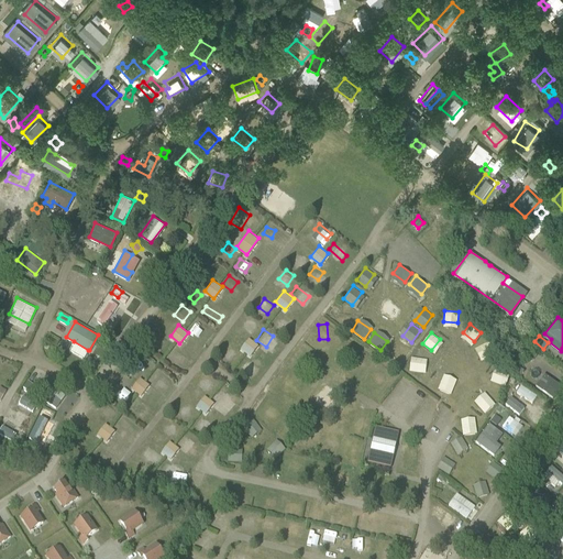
[(240,347),(250,354),(258,343),(249,337),(240,347)]
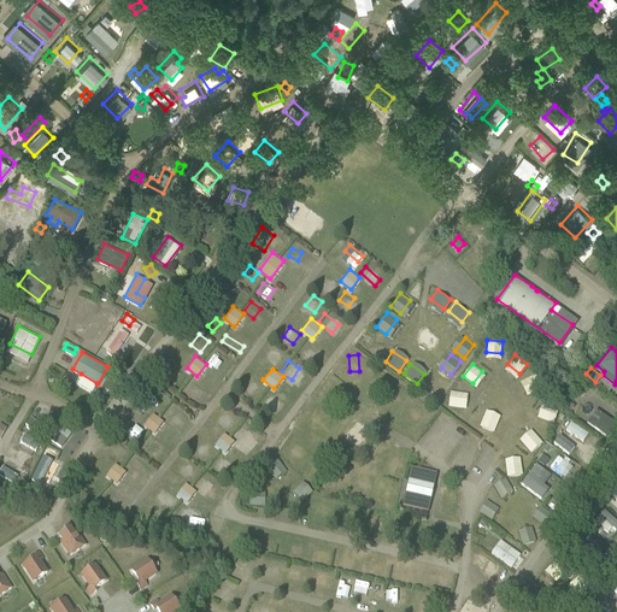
[(535,371),(524,377),(532,390),(542,386),(535,371)]
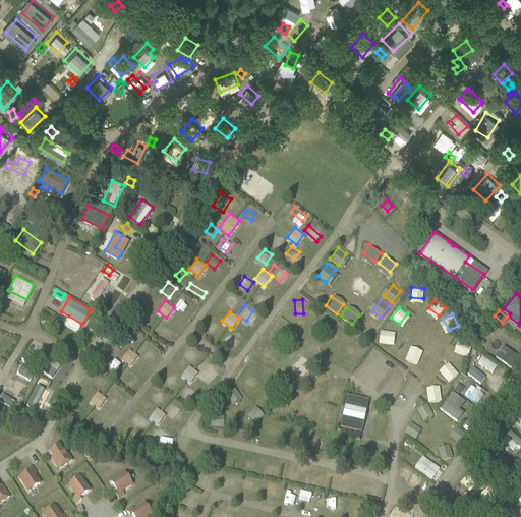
[(213,320),(209,328),(218,332),(222,324),(213,320)]
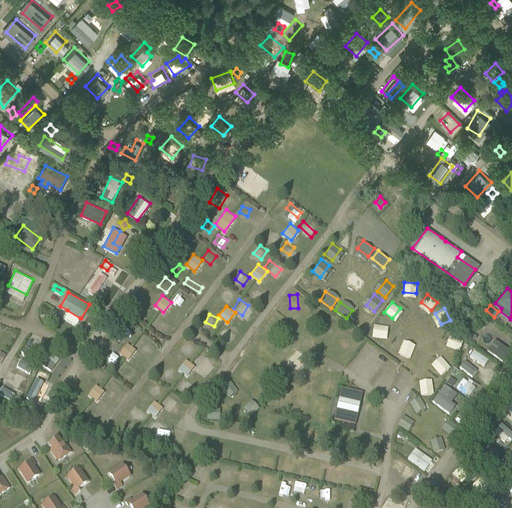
[(330,334),(335,328),(329,323),(324,328),(330,334)]
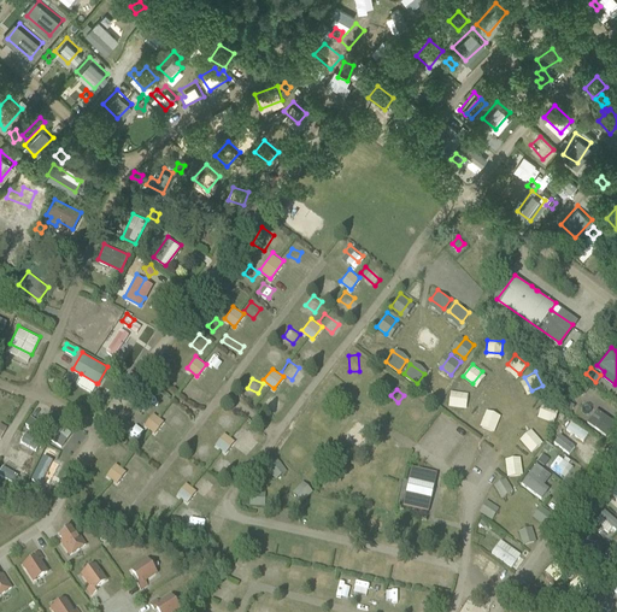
[(462,406),(463,390),(452,389),(451,389),(450,404),(462,406)]
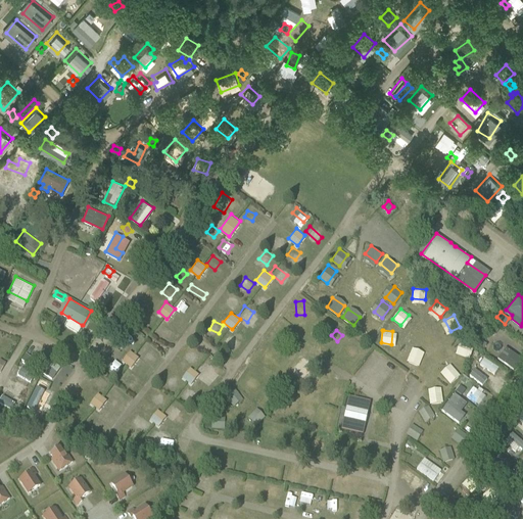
[(133,331),(127,341),(133,345),(140,335),(133,331)]
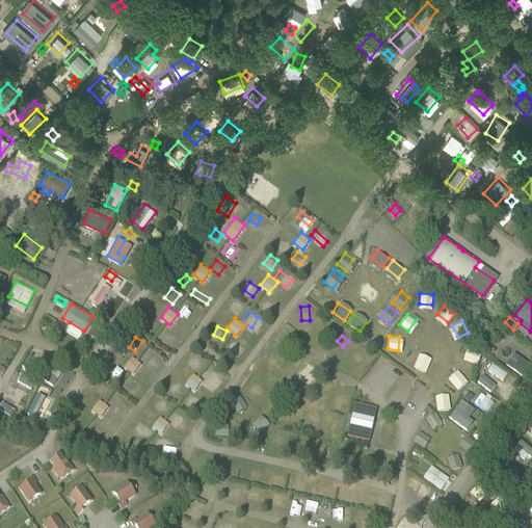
[(224,347),(232,352),(236,346),(229,341),(224,347)]
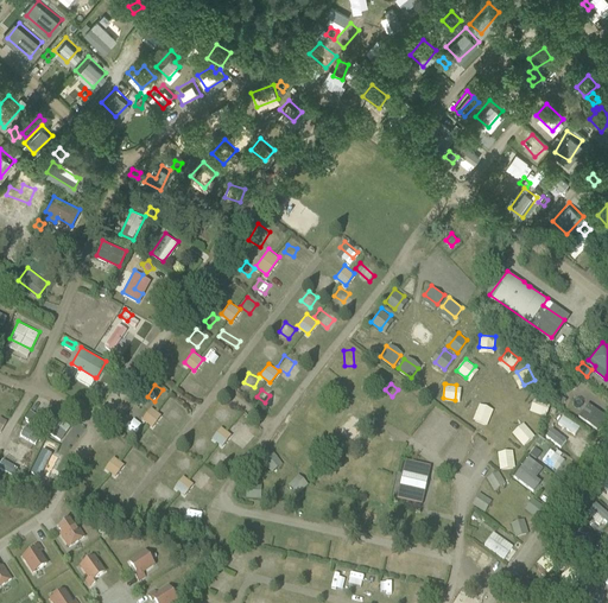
[(410,394),(404,402),(413,411),(419,402),(410,394)]
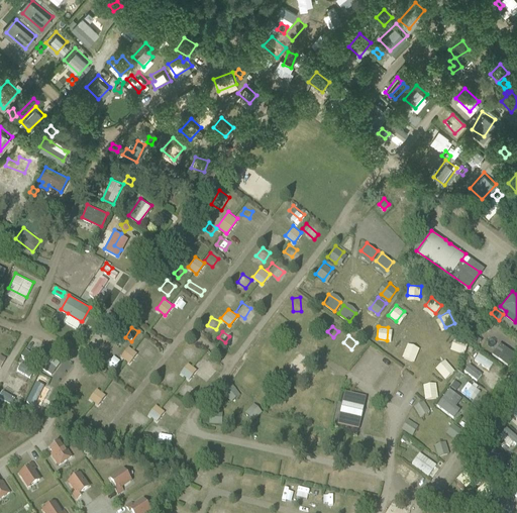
[(468,340),(458,337),(453,349),(463,352),(468,340)]
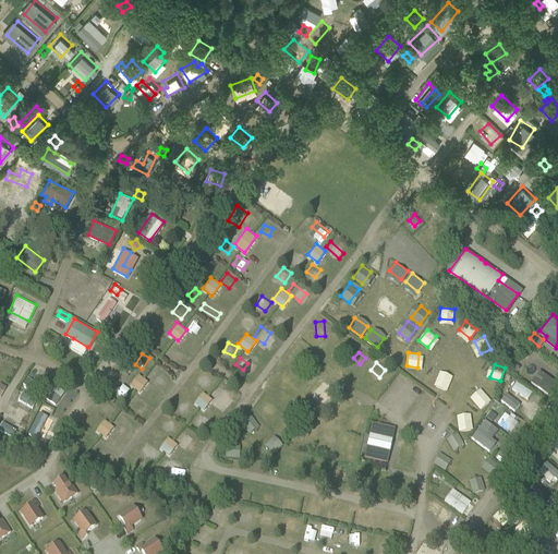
[(162,384),(169,375),(155,365),(148,374),(162,384)]
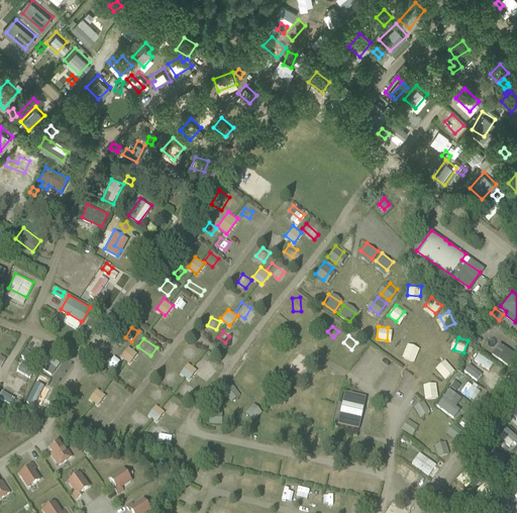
[(262,338),(256,345),(269,353),(274,346),(262,338)]
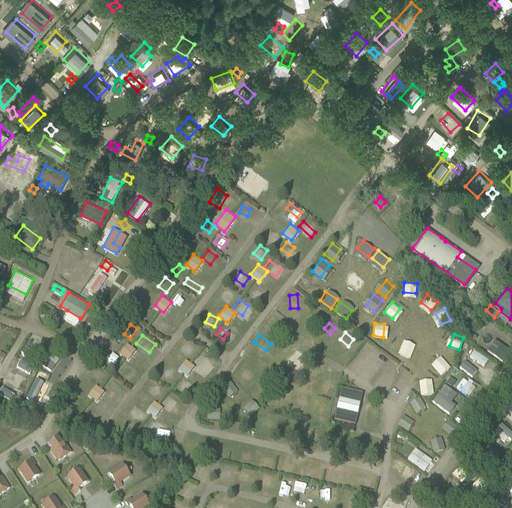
[(125,336),(116,347),(118,349),(128,338),(125,336)]
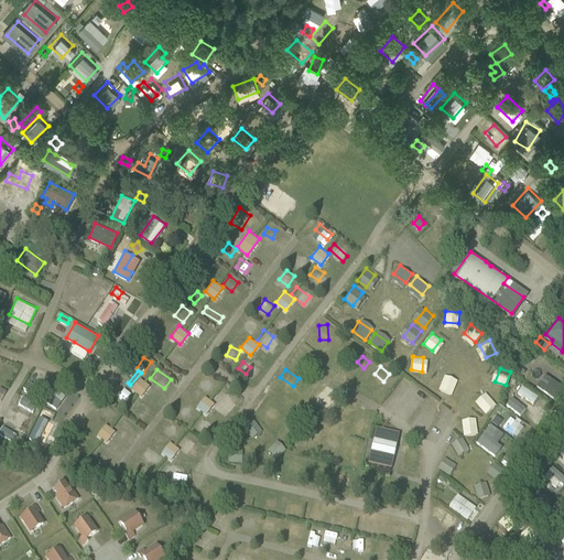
[(537,384),(554,397),(563,386),(544,373),(537,384)]
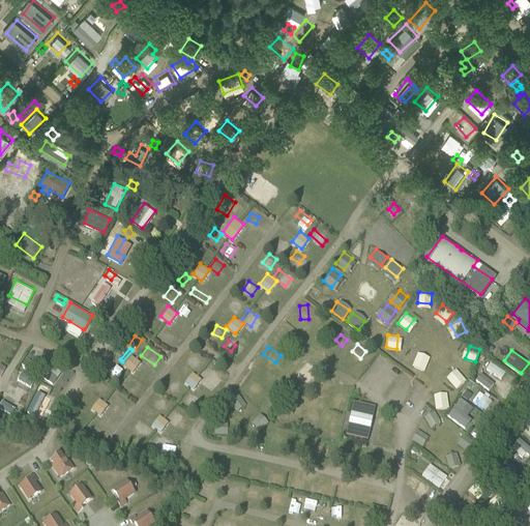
[(196,351),(188,359),(196,366),(203,358),(196,351)]
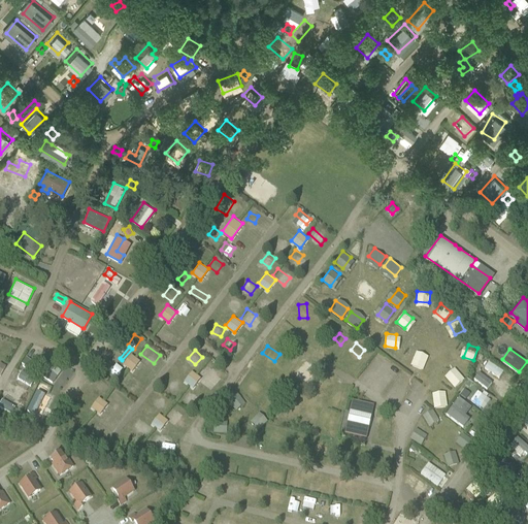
[(131,352),(123,363),(132,369),(140,359),(131,352)]
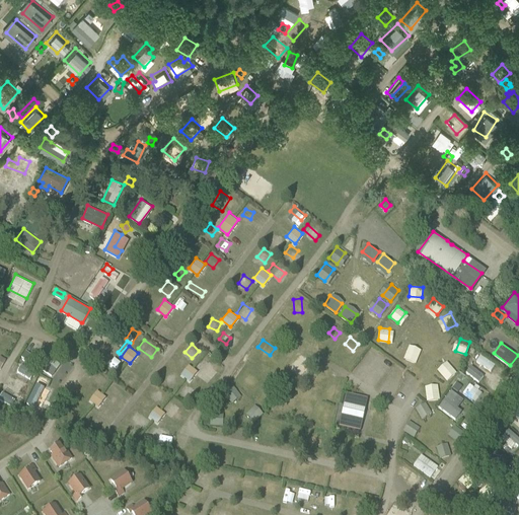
[(420,352),(408,347),(403,356),(416,361),(420,352)]
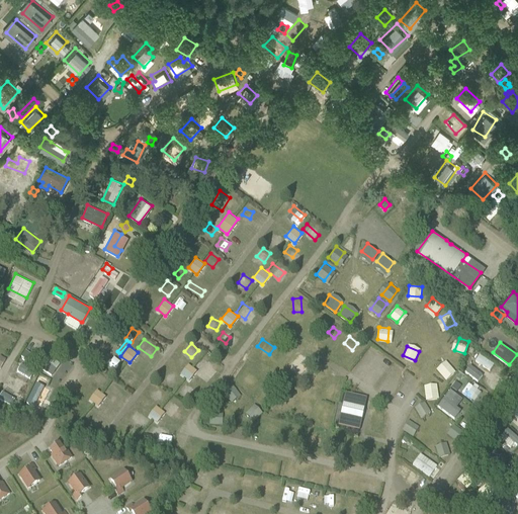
[(25,347),(21,354),(26,357),(30,351),(25,347)]
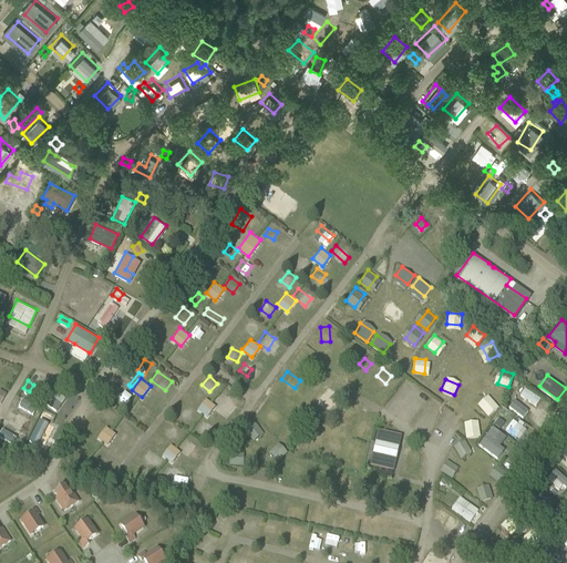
[(57,409),(61,402),(51,395),(54,389),(42,381),(33,392),(57,409)]
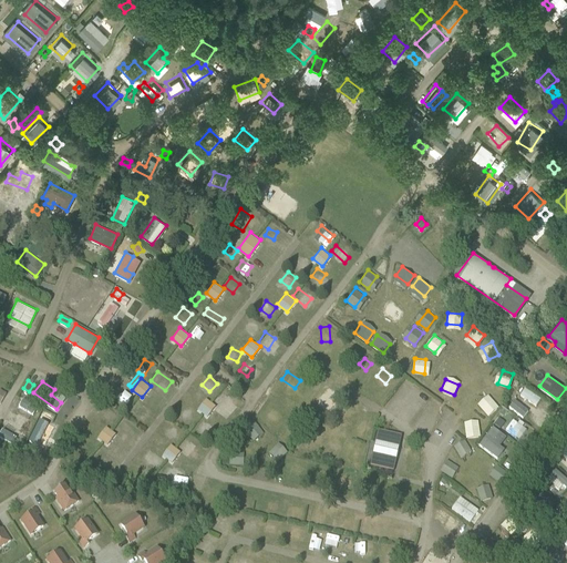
[(524,385),(519,391),(534,403),(539,397),(524,385)]
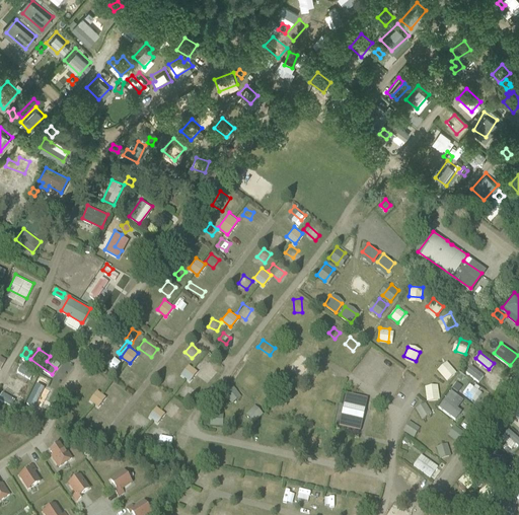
[(109,357),(106,364),(115,367),(117,360),(109,357)]
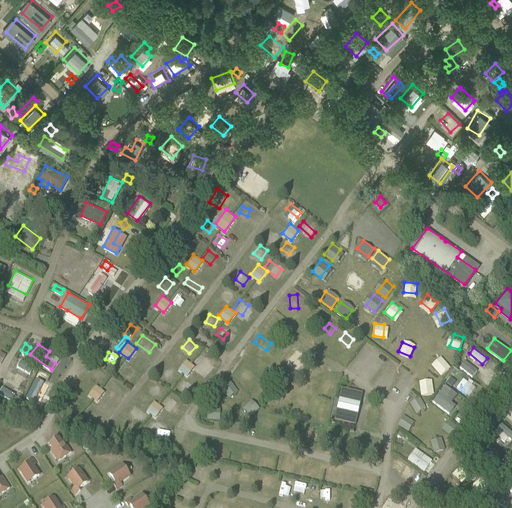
[(192,359),(203,371),(210,364),(199,353),(192,359)]
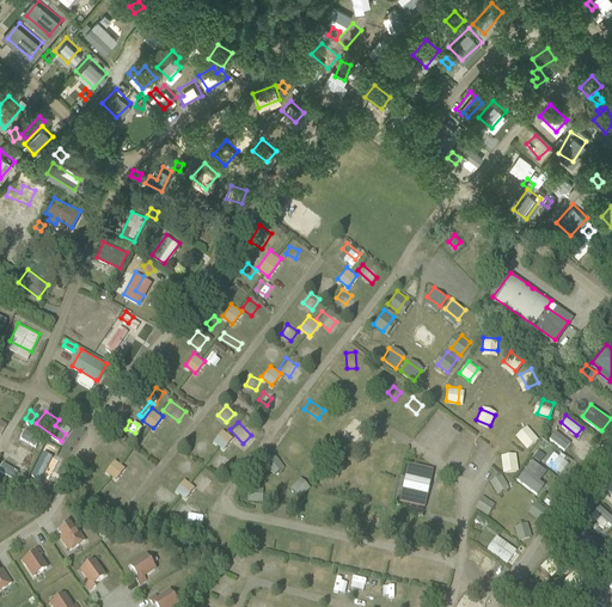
[(538,436),(530,427),(519,437),(526,446),(538,436)]
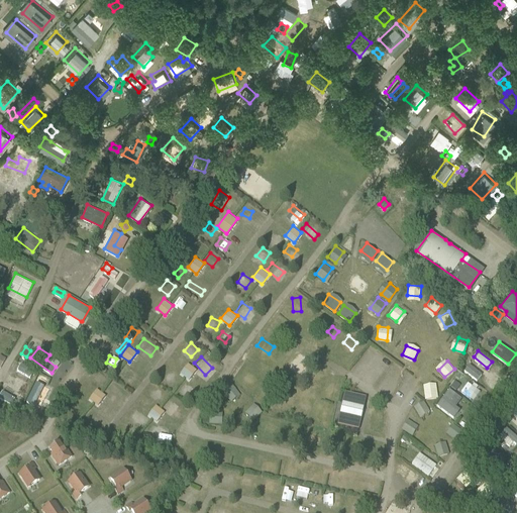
[(124,362),(118,371),(131,380),(137,371),(124,362)]
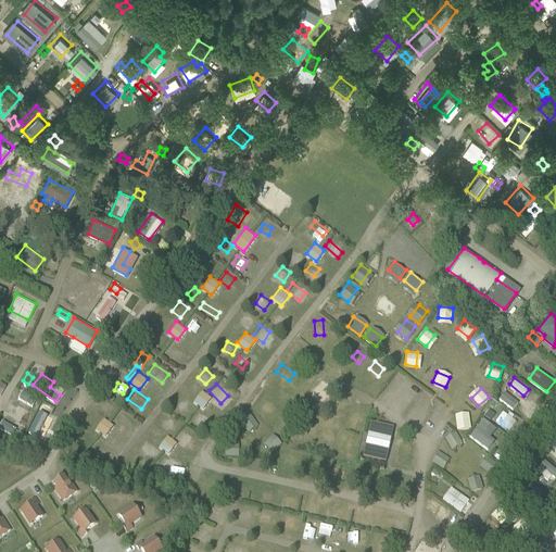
[(212,396),(202,389),(193,400),(203,406),(212,396)]
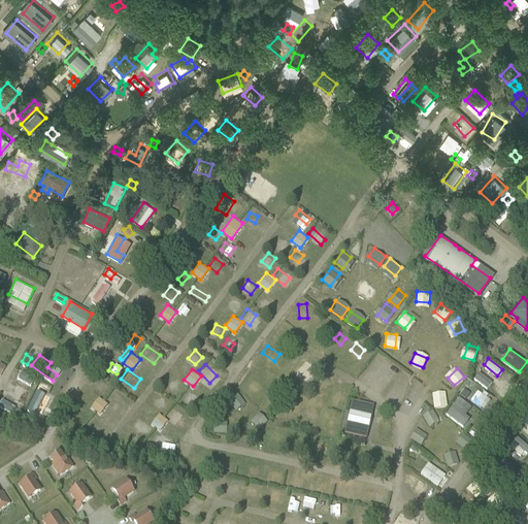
[(479,369),(473,375),(487,387),(492,380),(479,369)]
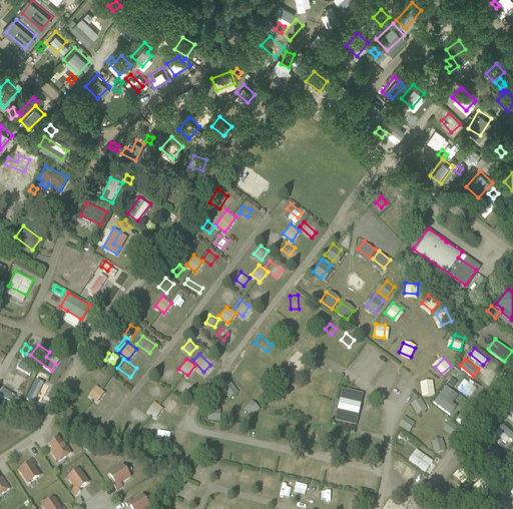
[(169,365),(163,370),(169,377),(175,371),(169,365)]
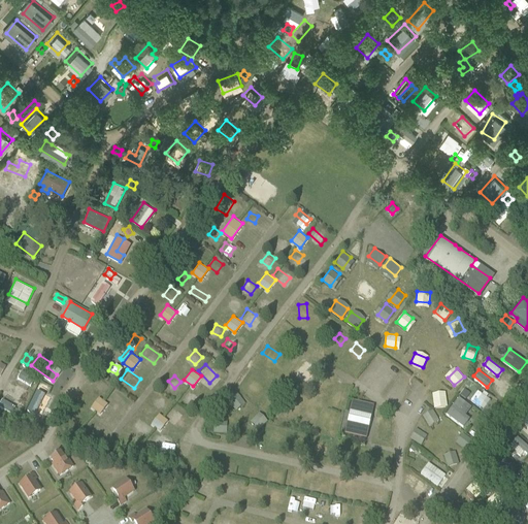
[(249,380),(242,388),(252,394),(257,386),(249,380)]
